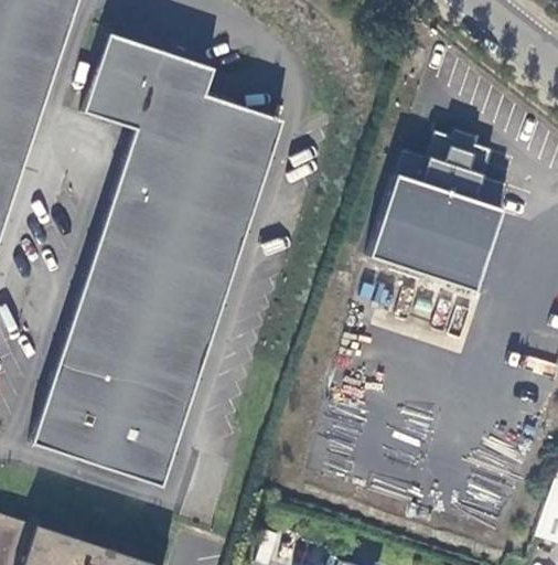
[(0,0),(0,232),(75,0),(0,0)]
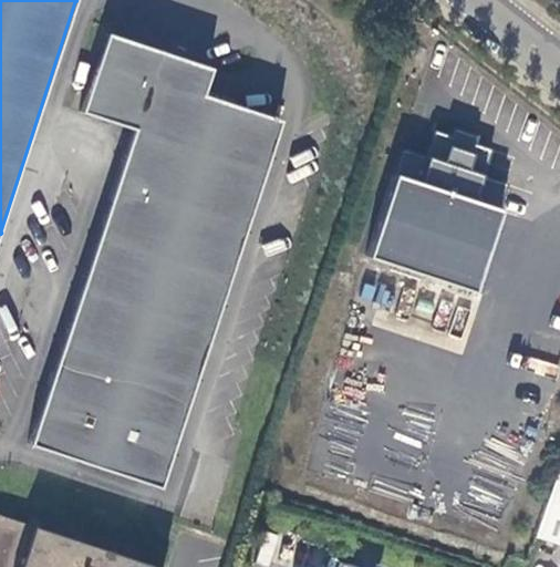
[(32,443),(163,487),(286,121),(208,95),(216,69),(112,34),(85,112),(137,130),(32,443)]
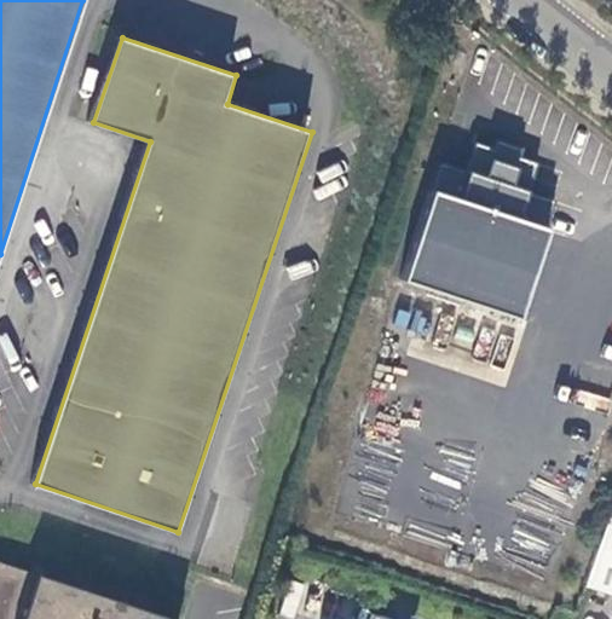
[(529,142),(502,133),(500,142),(481,136),(472,165),(445,155),(406,272),(523,311),(536,270),(561,194),(535,185),(543,156),(525,150),(529,142)]
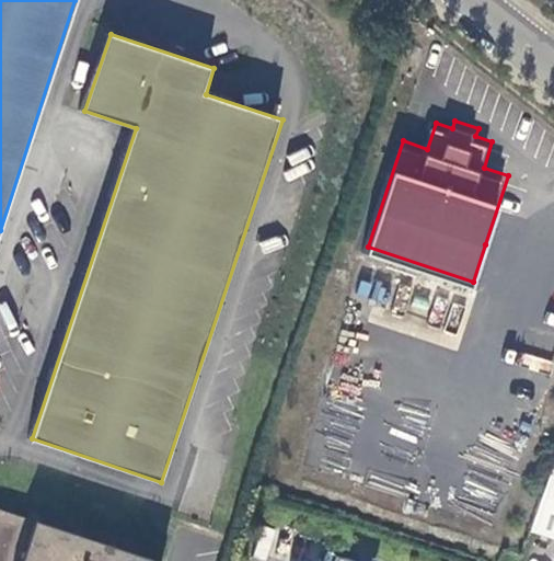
[(553,470),(533,528),(553,535),(553,470)]
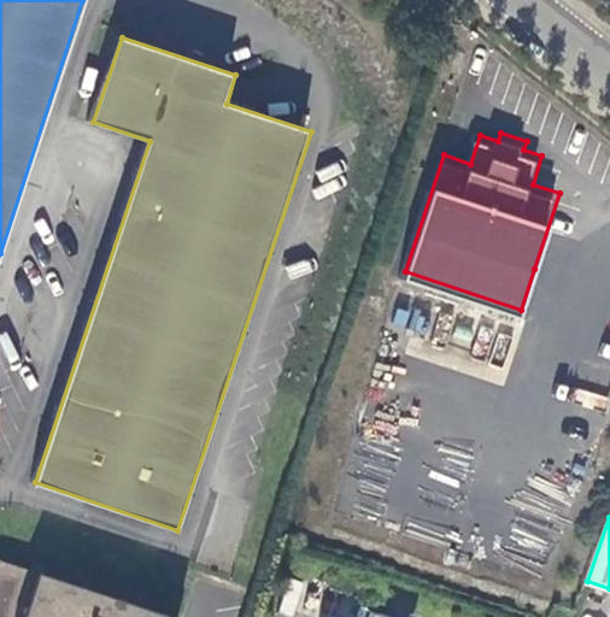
[(0,616),(177,616),(46,575),(34,571),(0,560),(0,616)]
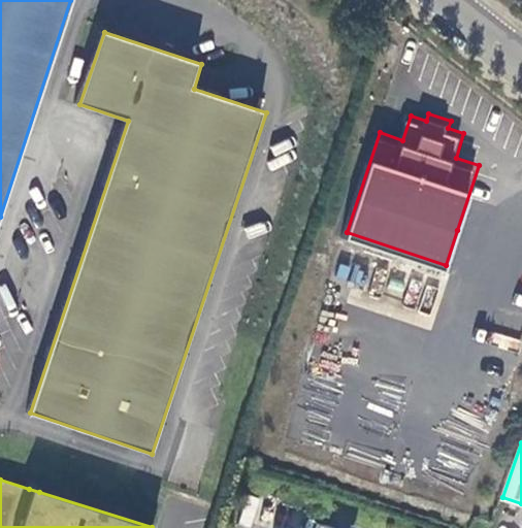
All buildings are outlined.
